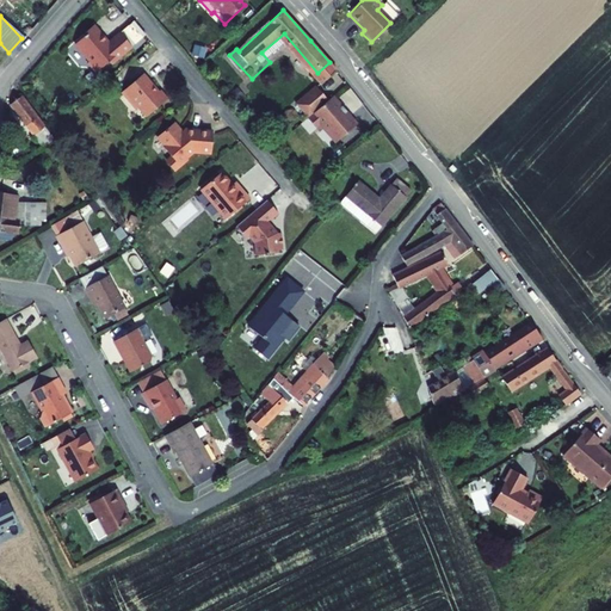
[(106,41),(91,24),(82,32),(84,34),(72,44),(87,61),(85,63),(94,73),(107,61),(110,63),(144,34),(131,19),(106,41)]
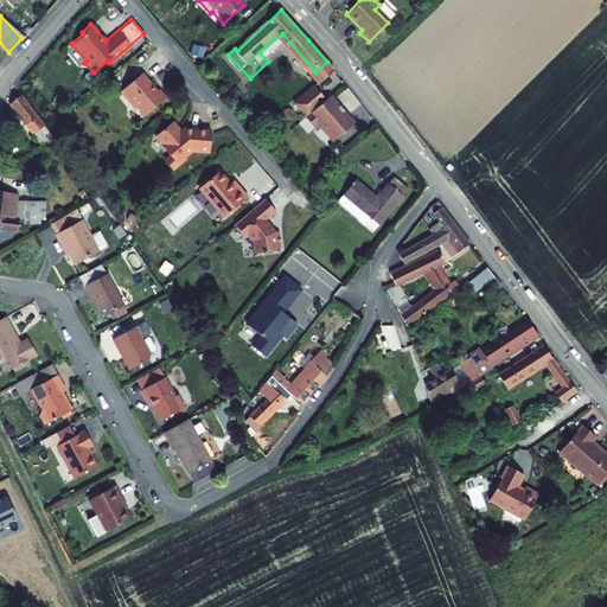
[(158,89),(141,71),(121,89),(121,93),(134,108),(138,106),(146,114),(167,96),(159,87),(158,89)]
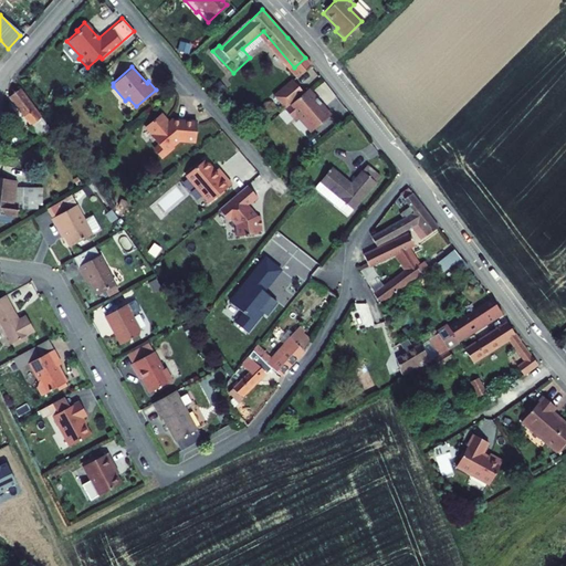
[(303,92),(292,79),(273,94),(291,117),(296,113),(311,129),(327,116),(317,104),(320,103),(315,97),(313,98),(305,88),(303,92)]
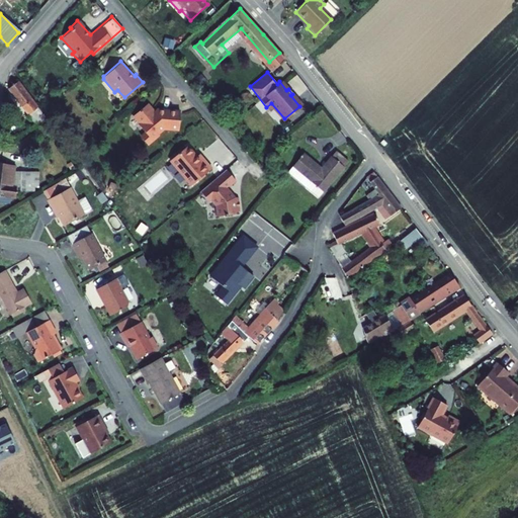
[(17,81),(8,88),(32,121),(42,114),(17,81)]
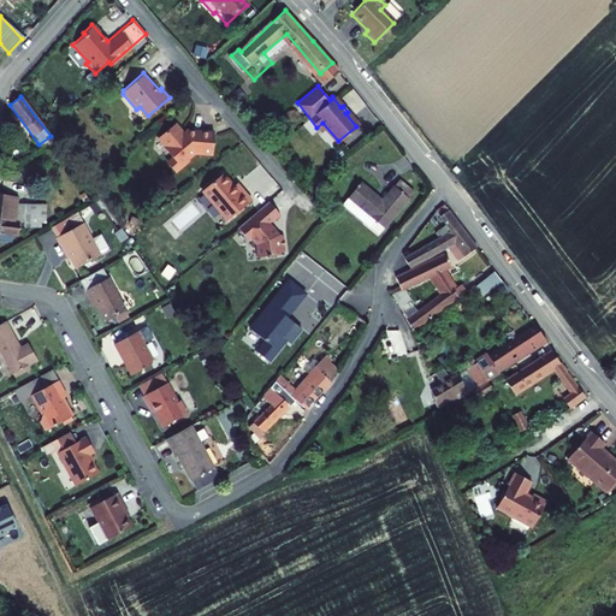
[(183,136),(173,124),(161,135),(161,138),(167,147),(165,149),(172,157),(170,159),(169,164),(172,169),(178,170),(189,160),(187,158),(194,152),(212,152),(212,131),(188,130),(183,136)]
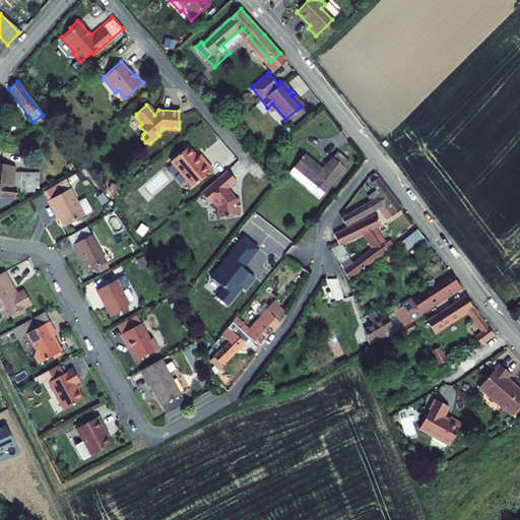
[(189,146),(171,161),(193,187),(213,169),(200,154),(197,156),(189,146)]
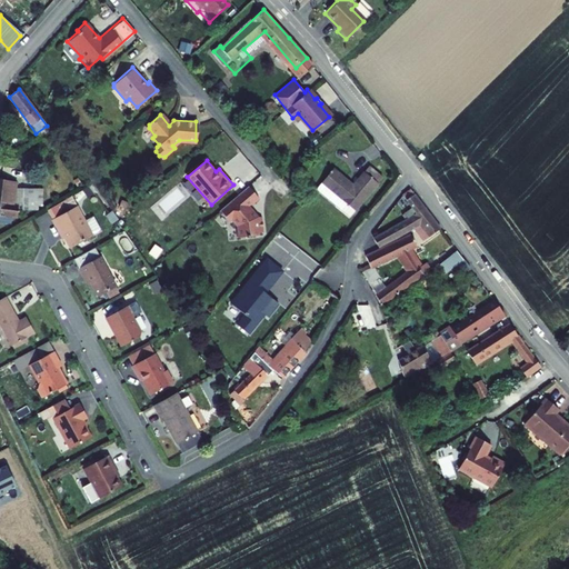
[(348,179),(332,168),(316,190),(351,217),(378,181),(362,170),(351,186),(346,181),(348,179)]
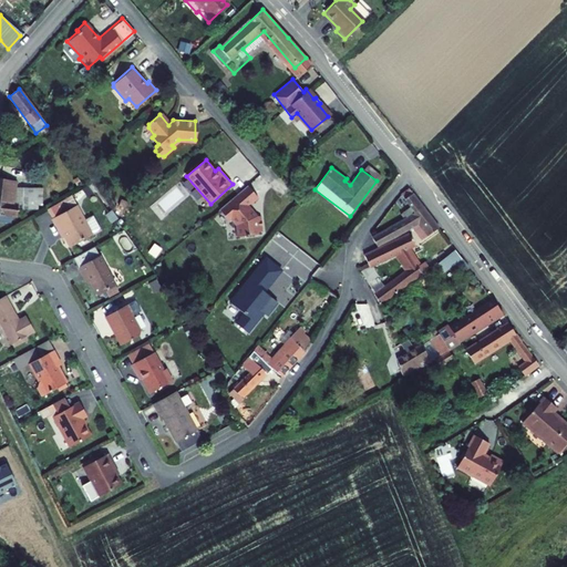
[(18,179),(0,176),(0,224),(12,226),(13,217),(19,217),(20,209),(39,208),(39,192),(21,193),(20,204),(14,204),(18,179)]
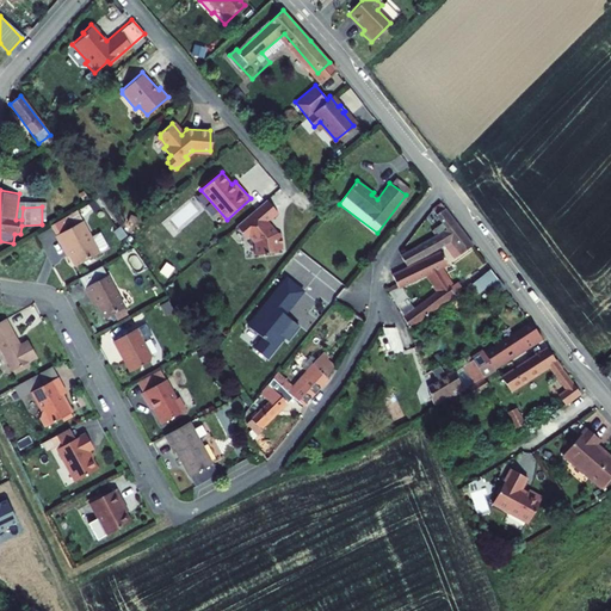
[(267,201),(236,227),(247,239),(250,238),(254,244),(258,258),(282,253),(281,250),(285,250),(283,234),(277,235),(271,228),(271,226),(271,224),(270,223),(269,222),(267,222),(270,220),(271,221),(279,213),(267,201)]
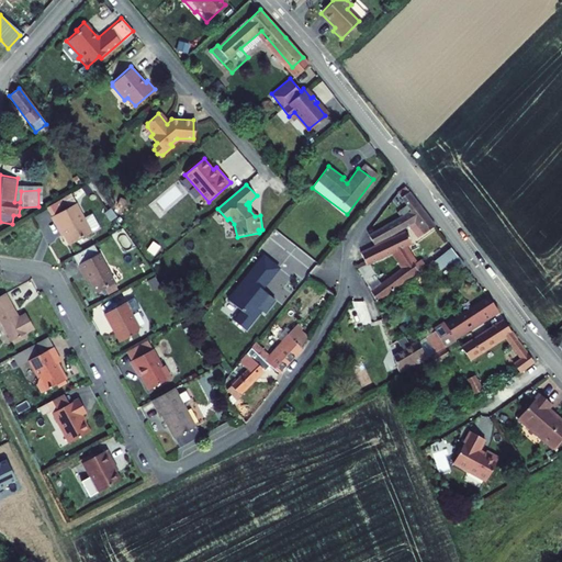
[(438,226),(406,187),(398,193),(413,212),(405,218),(369,240),(373,248),(411,228),(414,235),(416,233),(422,239),(438,226)]
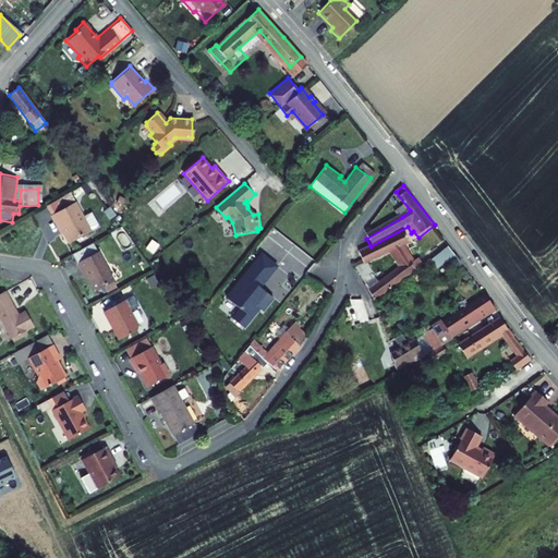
[(68,190),(44,204),(56,226),(58,225),(67,240),(89,228),(68,190)]
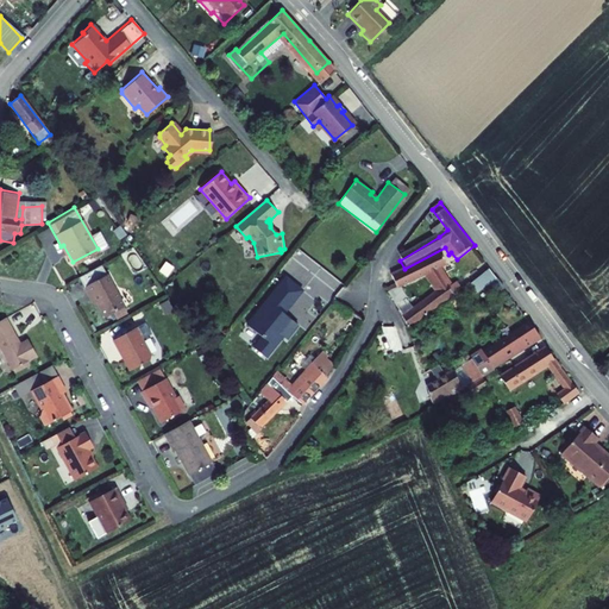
[(443,253),(393,280),(401,293),(431,276),(443,293),(406,321),(413,332),(457,299),(458,301),(466,295),(462,288),(453,293),(439,272),(450,267),(443,253)]
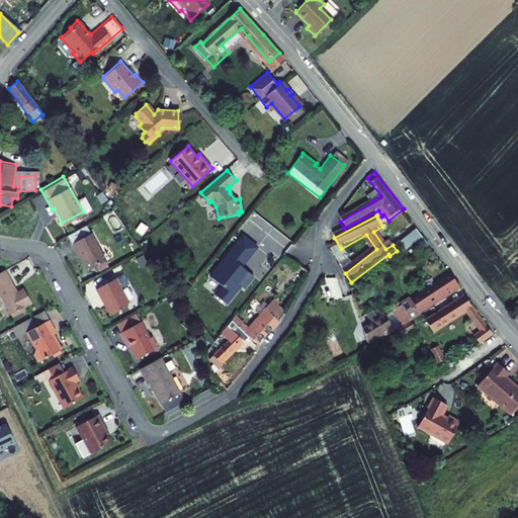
[(88,231),(69,242),(73,249),(76,248),(86,268),(103,258),(88,231)]
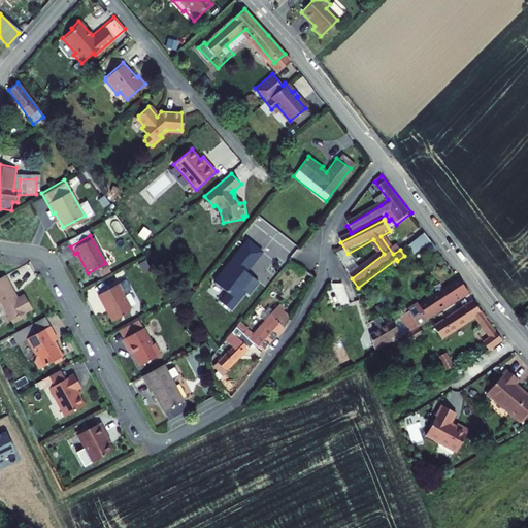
[(437,243),(430,235),(415,248),(421,257),(437,243)]
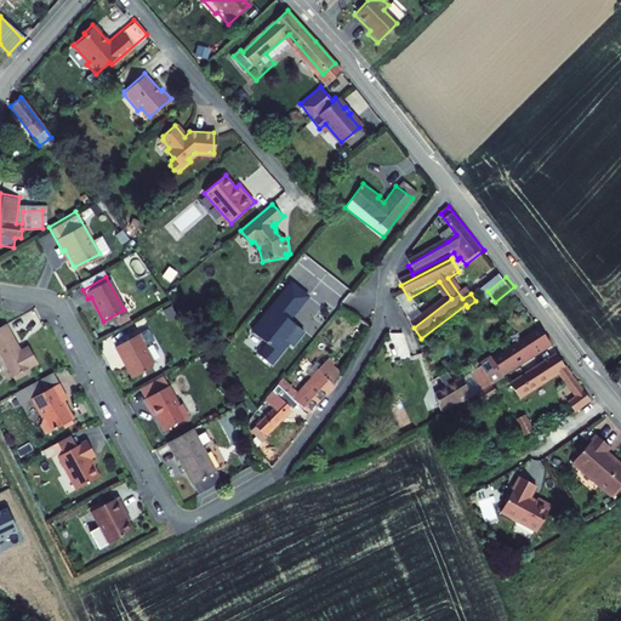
[(291,283),(254,331),(268,342),(260,354),(271,364),(301,328),(291,319),(308,296),(291,283)]
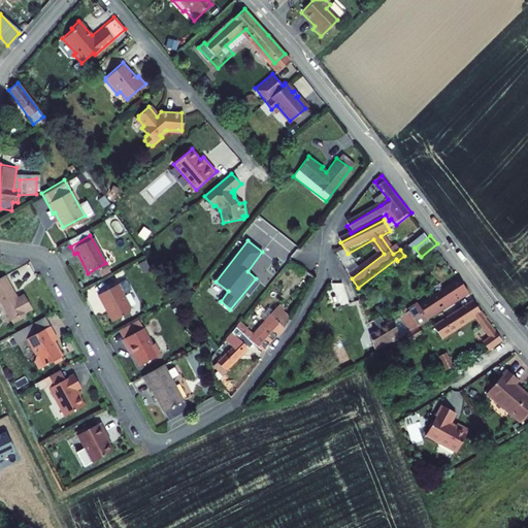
[(348,254),(339,258),(347,269),(355,264),(348,254)]
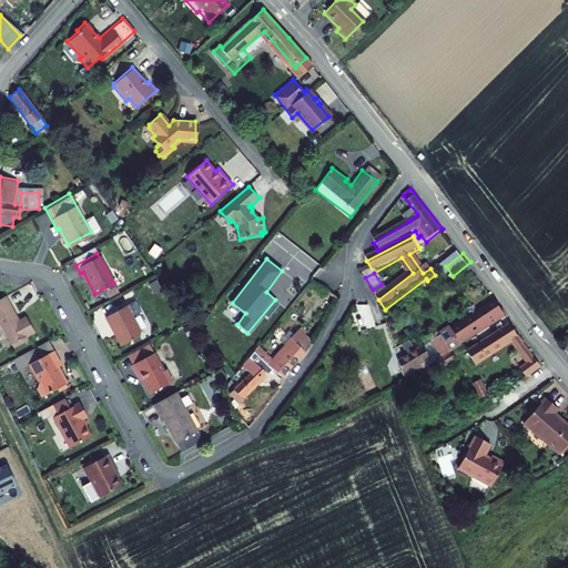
[(3,293),(0,294),(0,325),(9,342),(32,330),(23,314),(17,317),(3,293)]
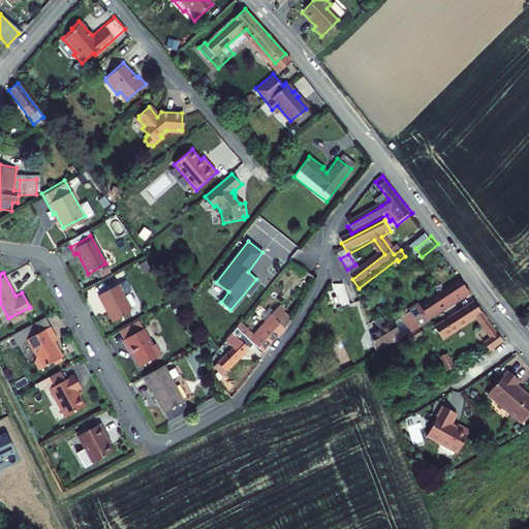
[(118,281),(95,292),(101,305),(103,305),(105,309),(105,311),(110,319),(128,310),(129,305),(121,290),(122,288),(118,281)]
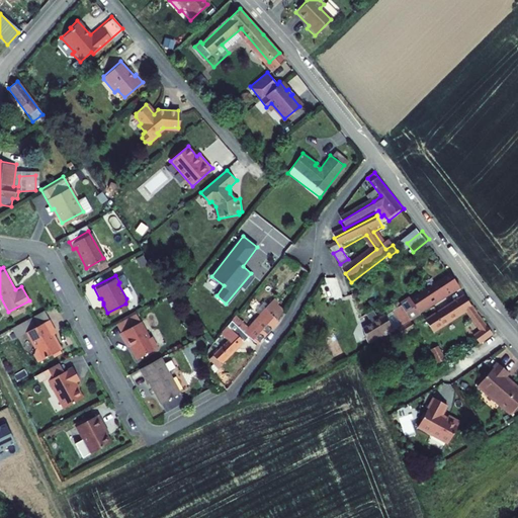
[(461,293),(451,279),(413,308),(417,314),(407,321),(403,313),(393,319),(403,334),(461,293)]
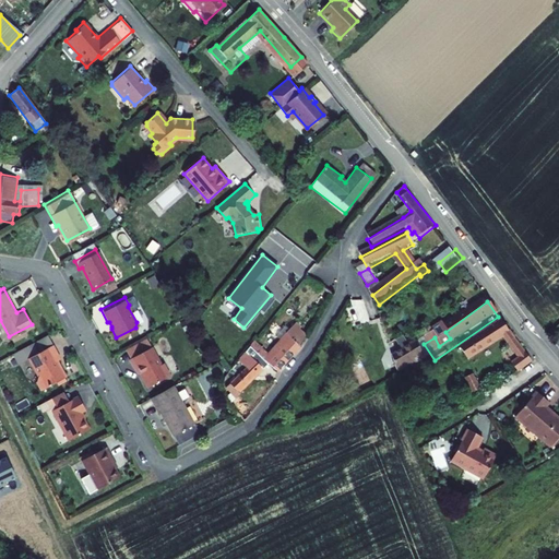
[(511,320),(466,351),(476,363),(513,336),(527,356),(519,363),(524,369),(538,359),(511,320)]
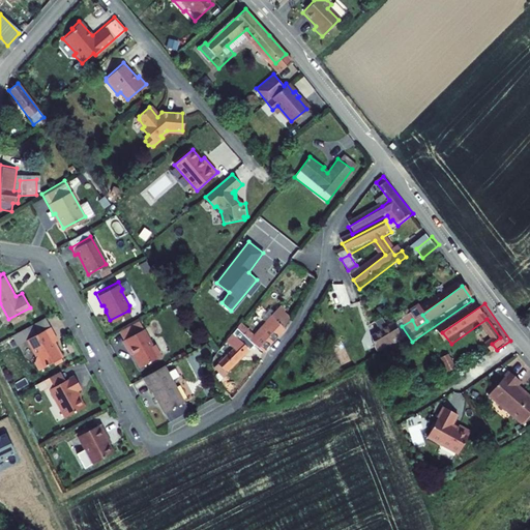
[(255,335),(241,322),(235,331),(237,334),(228,343),(234,349),(215,366),(224,379),(229,375),(226,372),(254,344),(262,352),(291,318),(278,307),(255,335)]
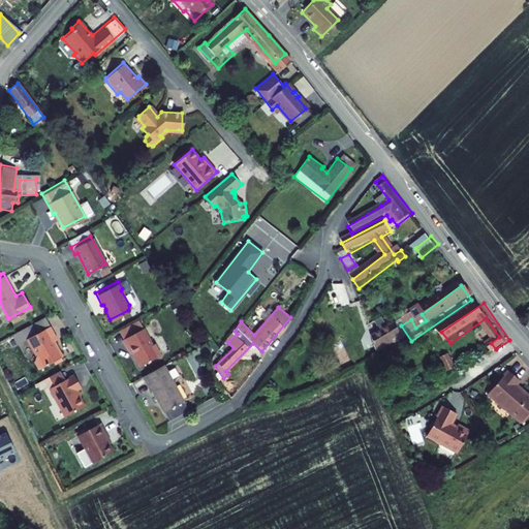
[(138,328),(133,318),(116,329),(125,346),(127,345),(137,365),(158,353),(152,341),(150,343),(142,325),(138,328)]
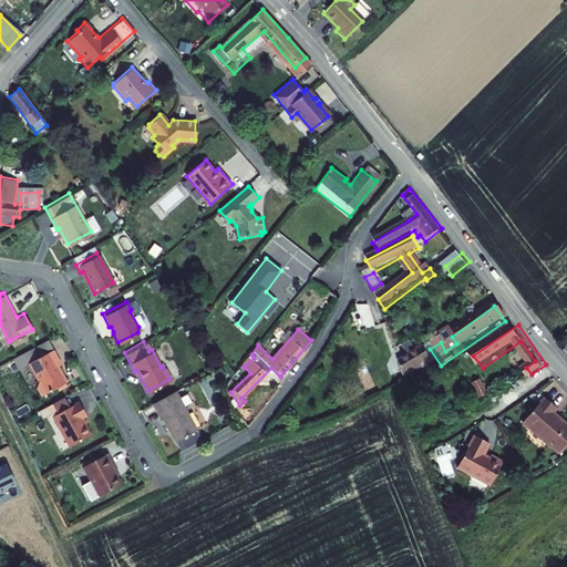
[(51,348),(27,361),(37,379),(34,384),(40,393),(64,380),(55,363),(59,362),(51,348)]
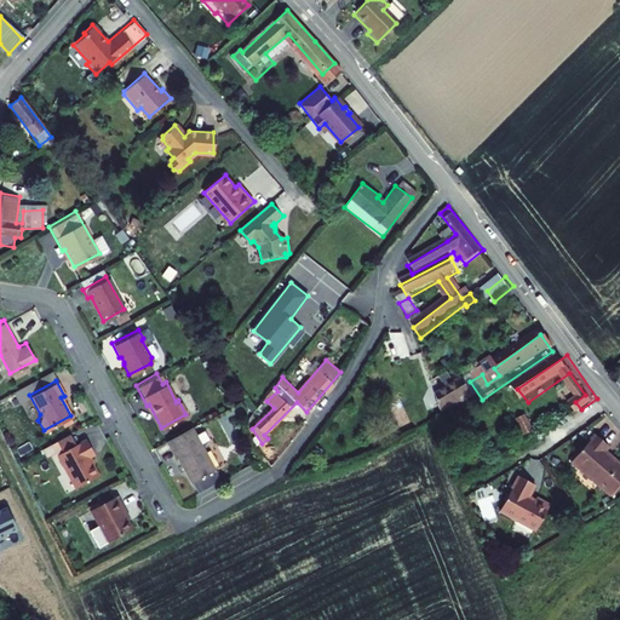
[(464,386),(434,406),(442,424),(460,412),(459,409),(472,400),(464,386)]
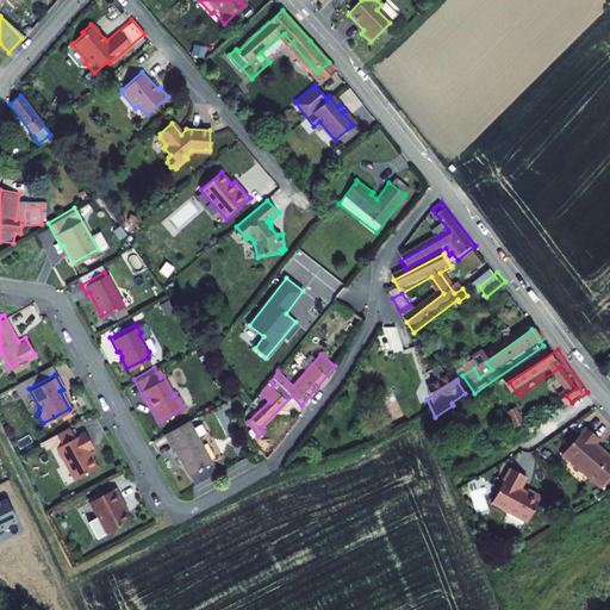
[(523,409),(514,415),(527,431),(535,427),(523,409)]
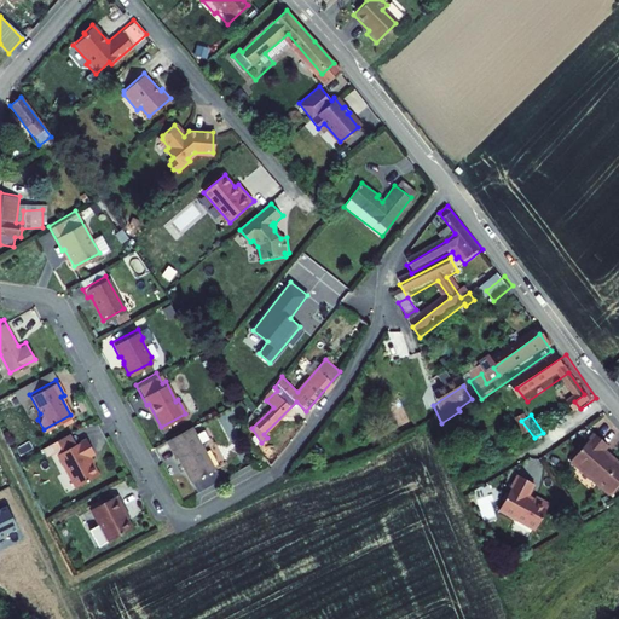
[(190,424),(165,438),(172,453),(174,453),(189,480),(213,467),(190,424)]
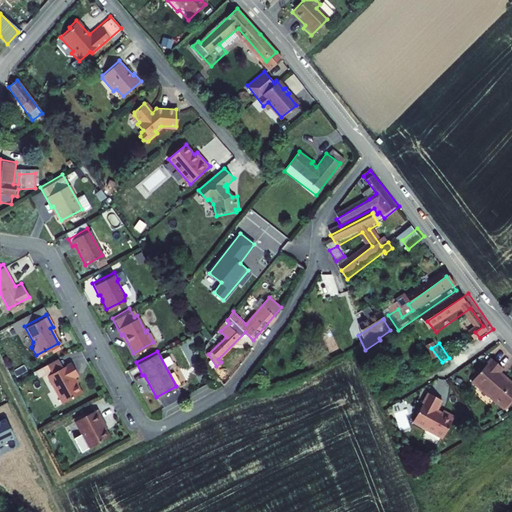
[(55,357),(44,363),(49,372),(45,374),(60,401),(79,390),(71,376),(76,373),(69,361),(60,366),(55,357)]
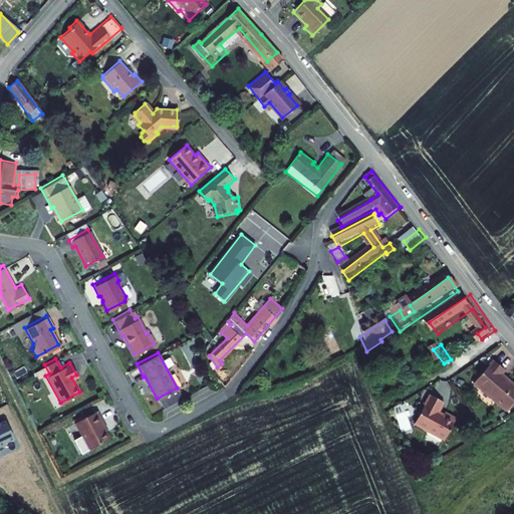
[(496,378),(485,367),(465,391),(497,420),(513,400),(493,381),(496,378)]
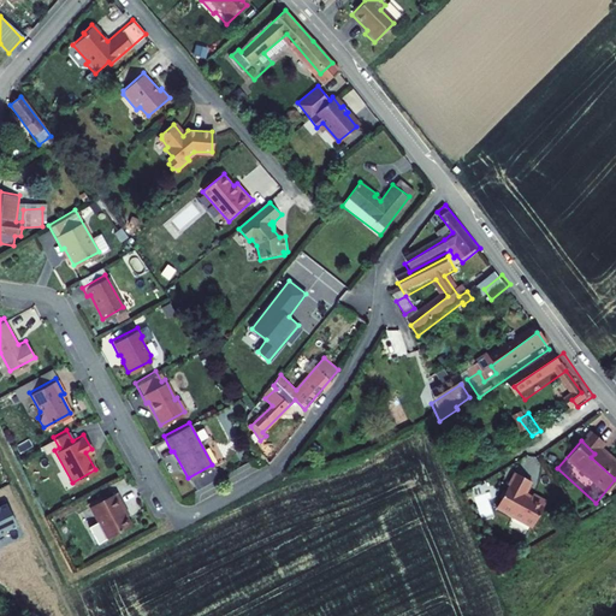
[(526,484),(511,477),(493,510),(528,529),(542,503),(528,496),(527,499),(520,496),(526,484)]
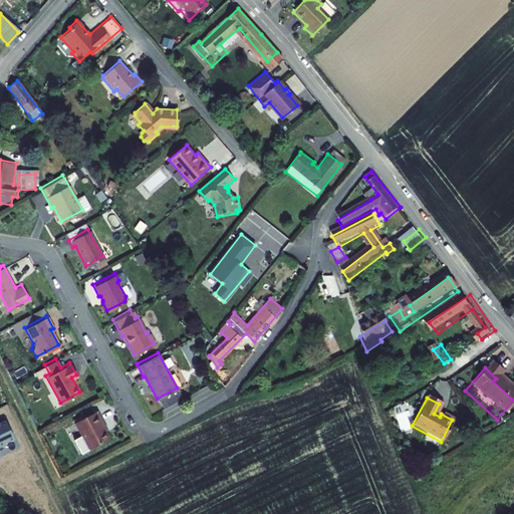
[(95,409),(72,421),(79,434),(80,433),(88,447),(108,437),(100,422),(102,421),(95,409)]
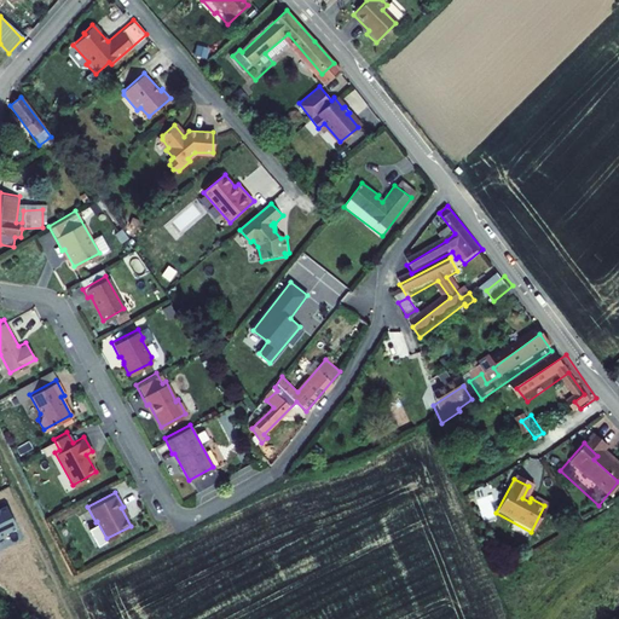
[(0,537),(17,530),(6,507),(0,509),(0,508),(0,537)]
